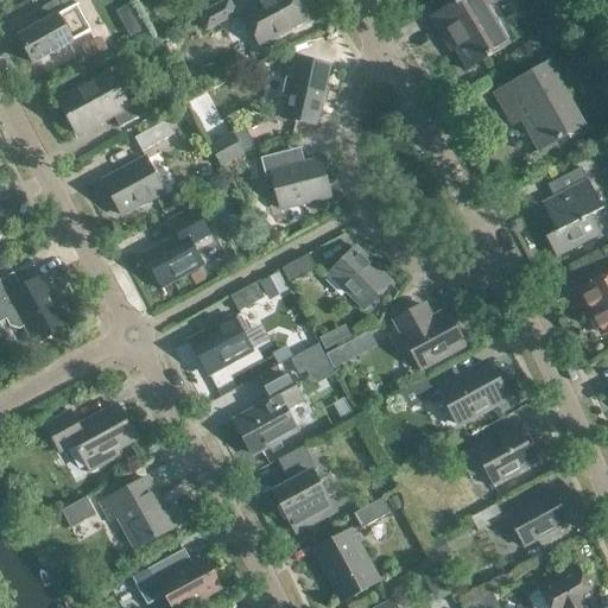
[(73,0),(55,0),(33,12),(39,25),(18,37),(32,63),(90,31),(73,0)]
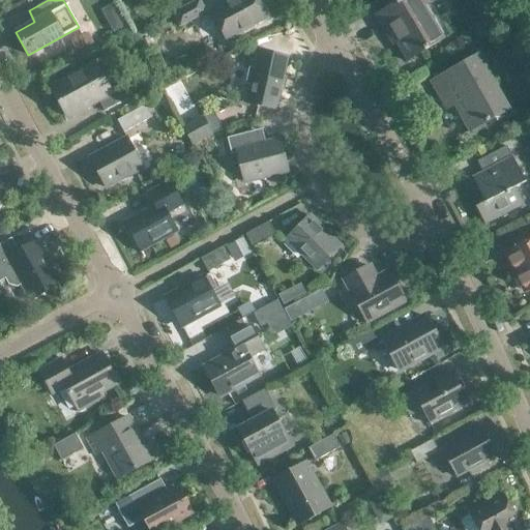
[(179,26),(205,12),(199,0),(173,15),(179,26)]
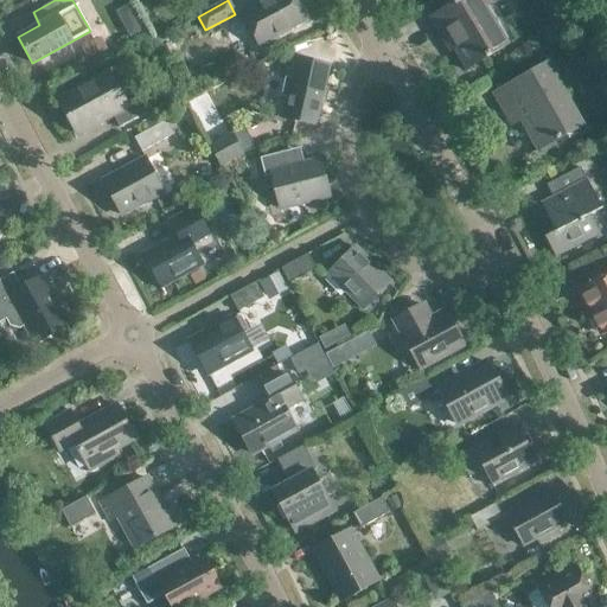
[(259,46),(306,21),(294,0),(270,0),(270,1),(262,6),(259,0),(240,11),(259,46)]
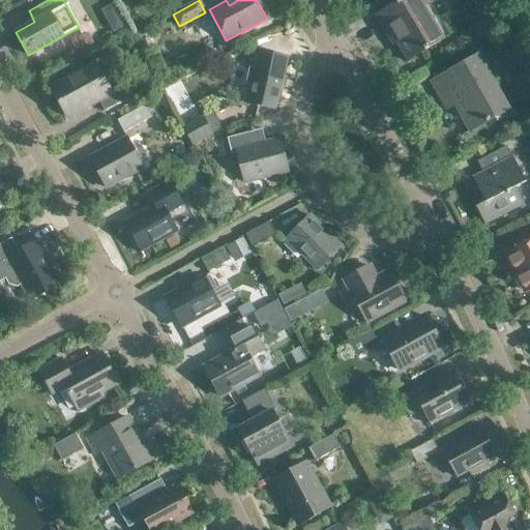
[(406,62),(449,36),(437,17),(432,20),(423,7),(430,3),(427,0),(400,0),(374,16),(383,31),(390,27),(399,40),(394,42),(394,43),(395,43),(406,60),(405,60),(406,62)]
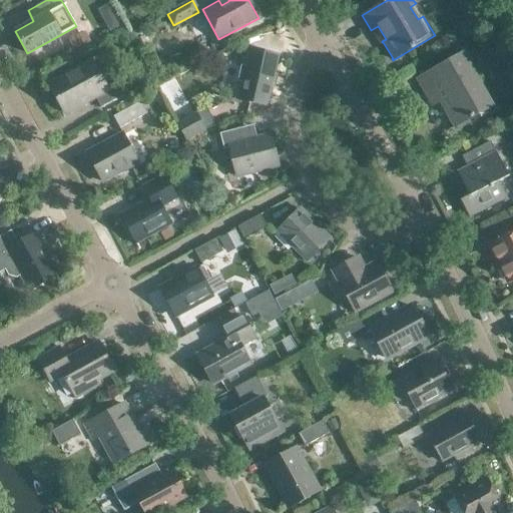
[(482,3),(466,12),(472,23),(488,13),(482,3)]
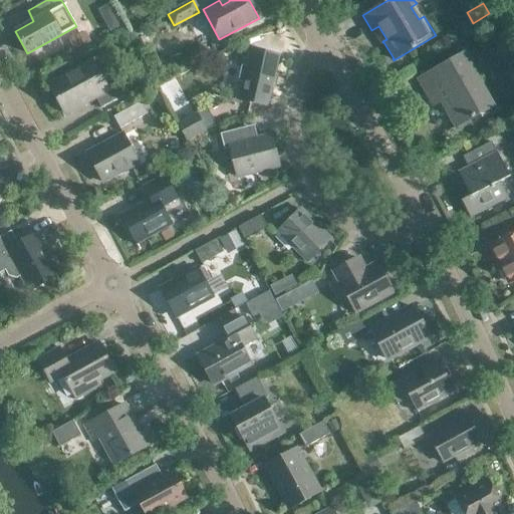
[(107,18),(106,23),(109,30),(122,24),(116,13),(107,18)]
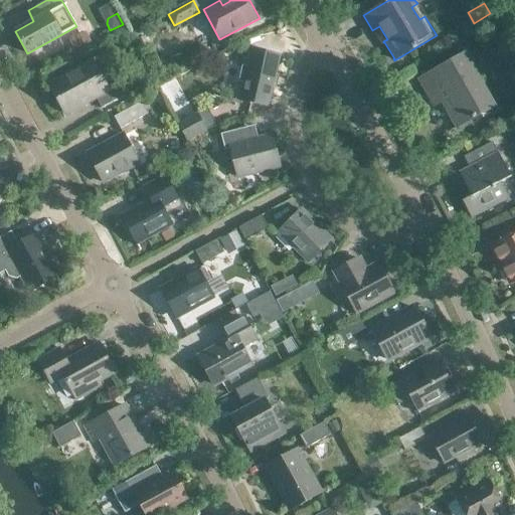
[(84,33),(68,41),(73,49),(89,41),(84,33)]
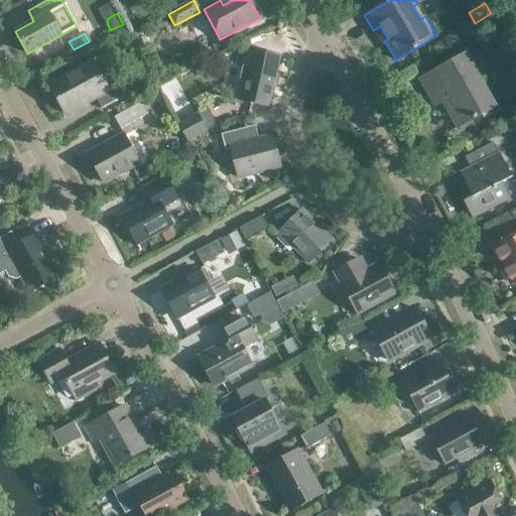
[(269,107),(273,88),(280,56),(251,49),(247,67),(243,66),(239,82),(244,83),(240,101),(269,107)]
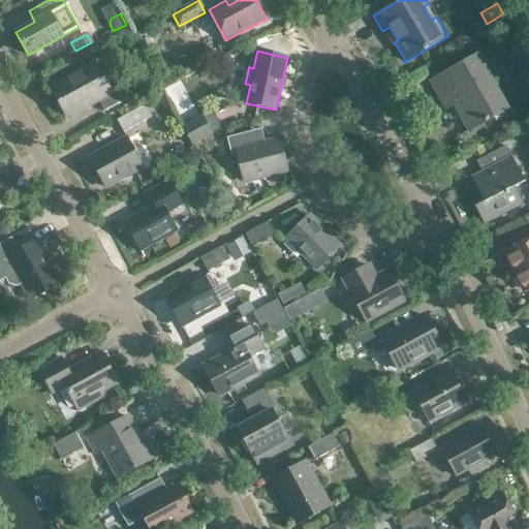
[(506,111),(476,56),(431,82),(441,101),(449,97),(469,131),(506,111)]
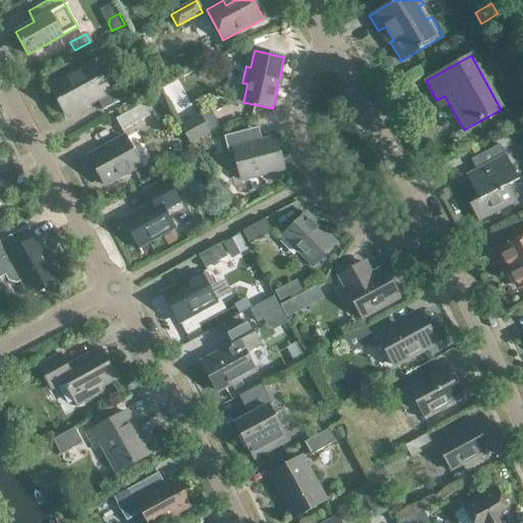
[(108,90),(93,63),(50,87),(65,115),(96,98),(102,109),(128,96),(122,83),(108,90)]
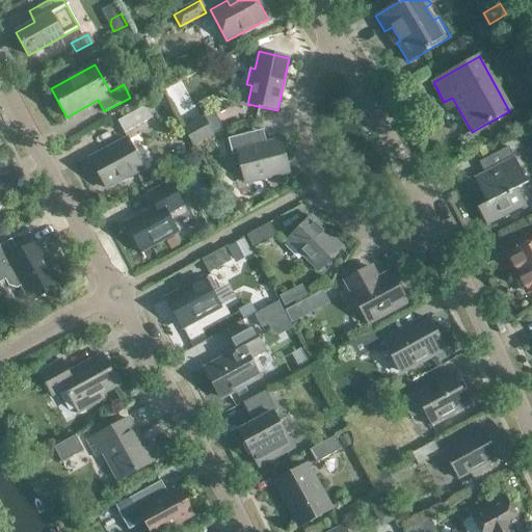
[(178,87),(167,94),(173,103),(179,100),(181,94),(178,87)]
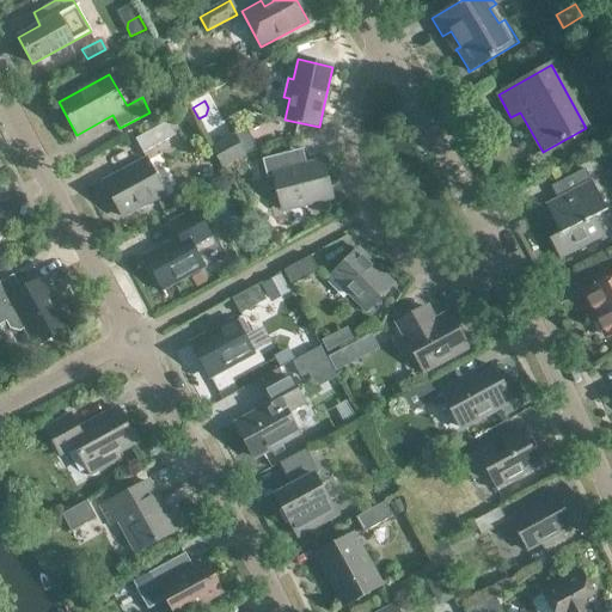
[(135,139),(142,153),(175,135),(167,121),(135,139)]
